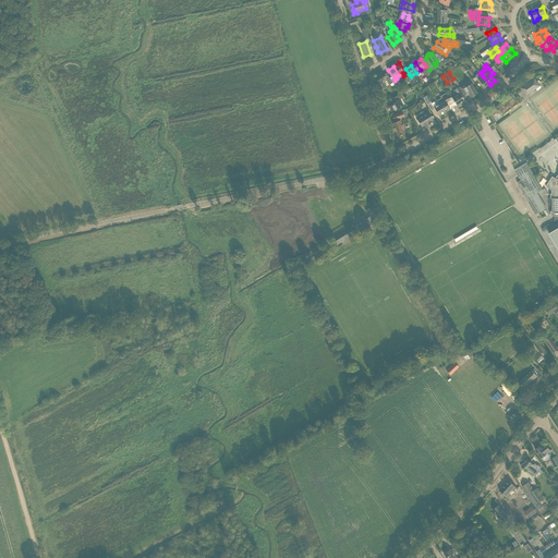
[(480,73),(481,73),(480,72),(475,76),(473,74),(471,76),(474,82),(477,80),(476,80),(477,79),(478,81),(481,84),(485,88),(489,84),(483,76),(480,73)]
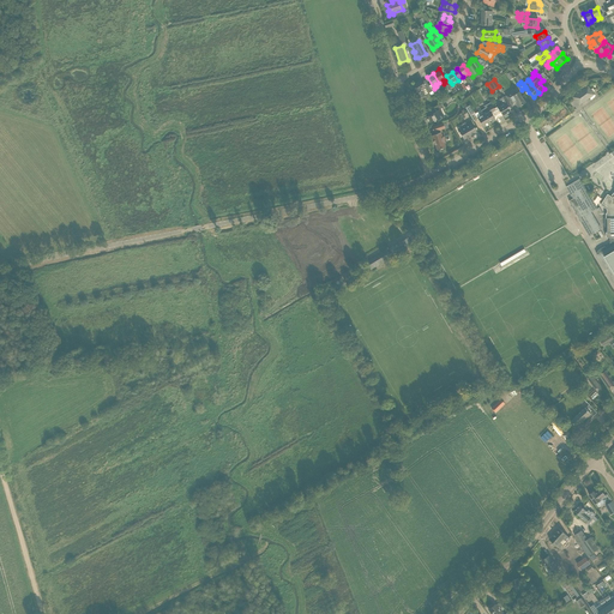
[(413,89),(416,98),(425,96),(422,89),(426,88),(421,80),(415,84),(415,85),(414,85),(414,88),(414,89),(413,89)]
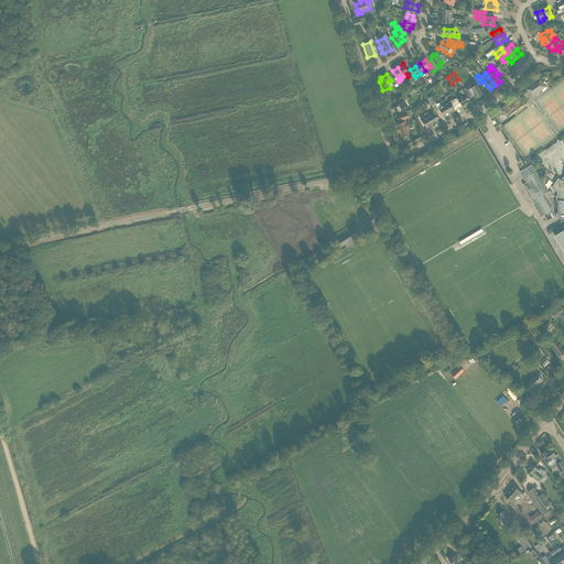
[(527,89),(532,97),(546,87),(540,79),(527,89)]
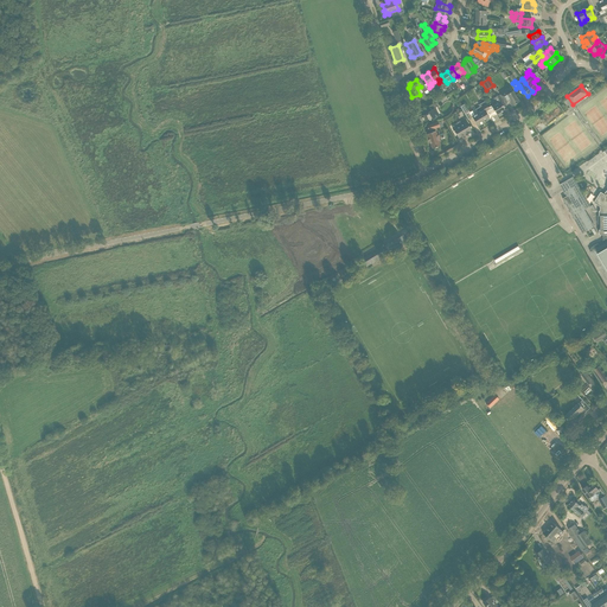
[(519,102),(516,96),(512,90),(505,95),(504,91),(499,95),(505,103),(505,104),(506,106),(506,104),(510,103),(512,106),(519,102)]
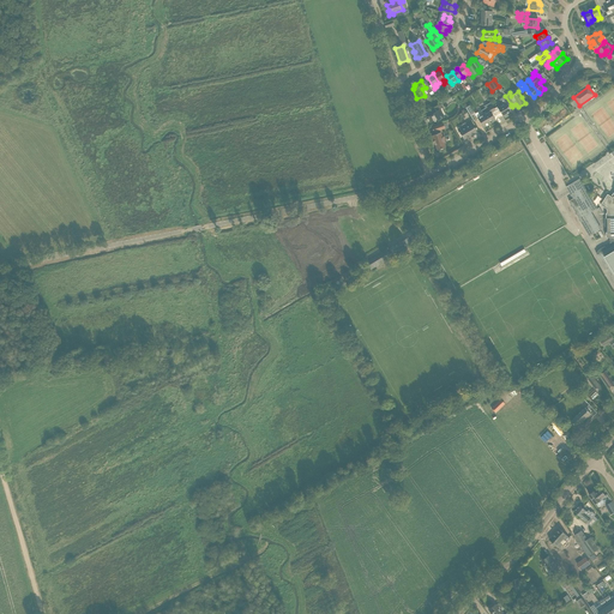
[(511,104),(505,96),(499,100),(503,104),(500,104),(501,106),(498,108),(503,116),(511,112),(507,107),(511,104)]
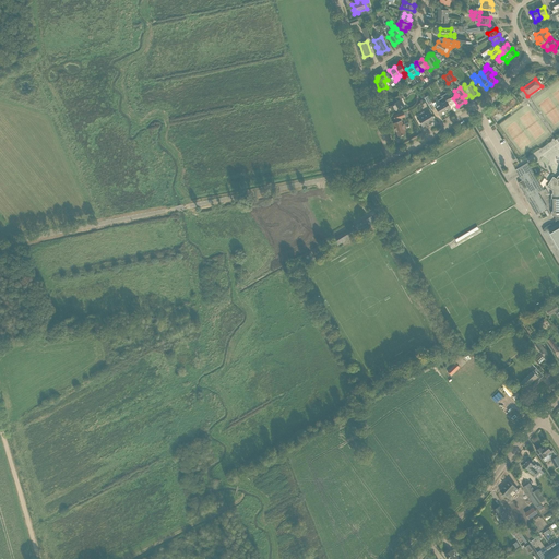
[(443,103),(440,105),(445,114),(451,110),(447,104),(451,100),(447,95),(443,98),(444,100),(442,102),(443,103)]
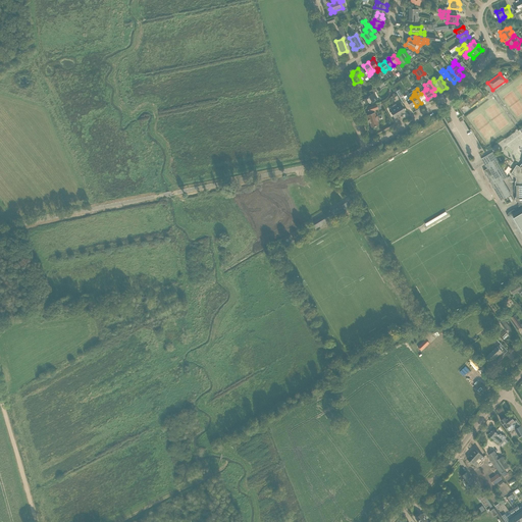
[(366,98),(362,100),(363,105),(368,104),(368,103),(369,104),(370,104),(370,103),(371,102),(372,103),(377,99),(377,98),(379,97),(377,95),(377,94),(376,91),(368,97),(366,99),(366,98)]
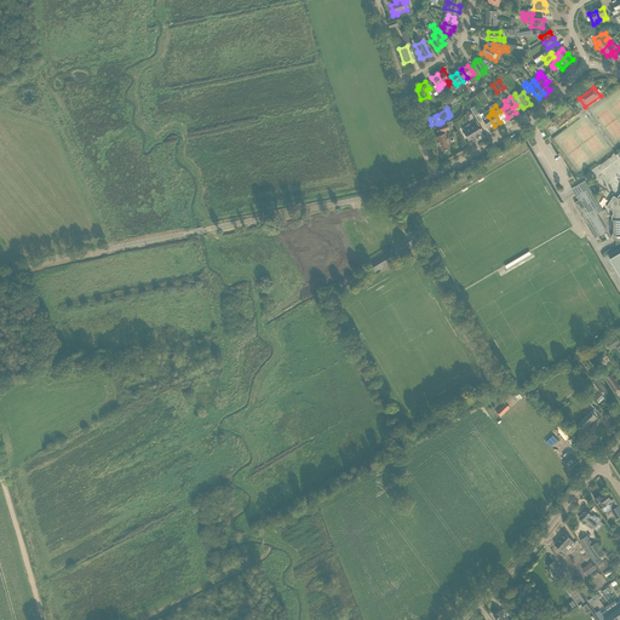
[(494,126),(488,116),(484,118),(482,114),(480,115),(488,130),(494,126)]
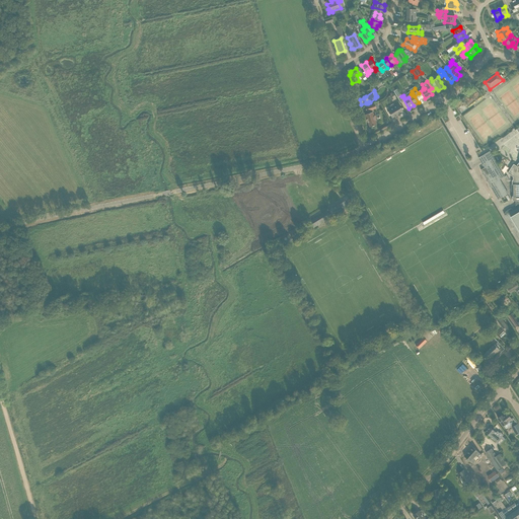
[(393,103),(391,104),(397,115),(402,112),(397,103),(394,105),(393,103)]
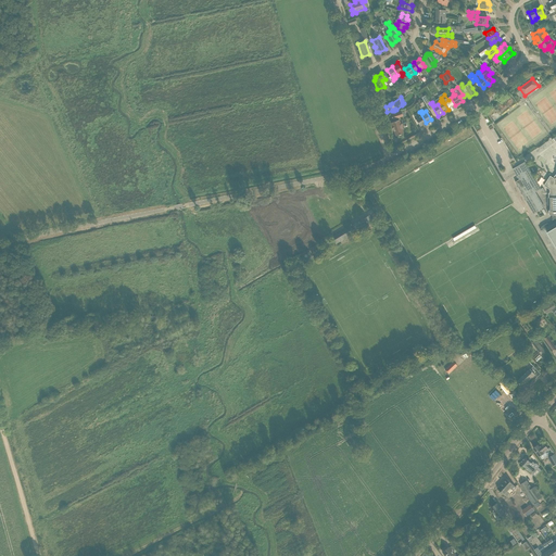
[(391,123),(395,136),(403,134),(402,129),(403,128),(402,124),(400,124),(399,119),(397,121),(397,118),(403,116),(401,112),(391,115),(392,119),(393,119),(394,122),(391,123)]
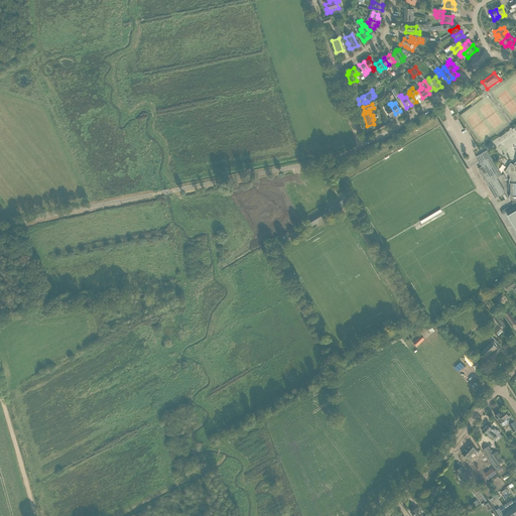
[(395,114),(389,104),(387,105),(388,107),(385,110),(389,117),(395,114)]
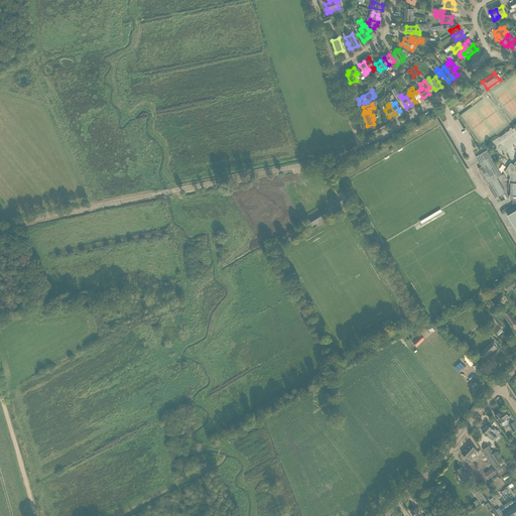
[(505,192),(497,178),(502,175),(487,150),(476,157),(479,162),(480,161),(481,163),(480,163),(482,166),(478,168),(483,176),(495,199),(505,192)]
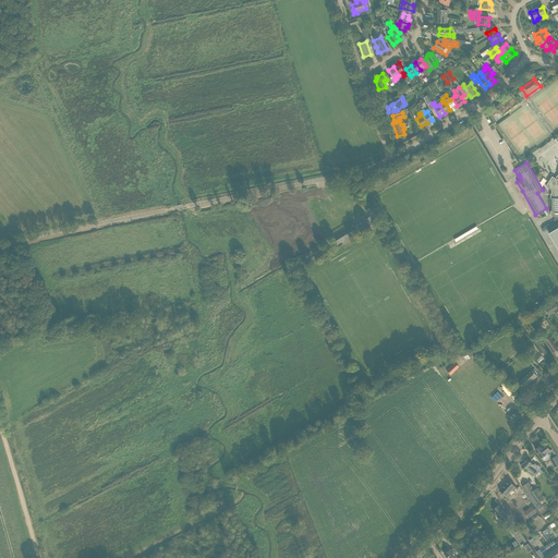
[(544,229),(542,230),(543,232),(545,237),(546,235),(557,256),(557,178),(557,180),(555,179),(553,177),(546,186),(550,190),(552,190),(552,194),(550,194),(550,198),(552,198),(552,205),(552,211),(550,211),(550,216),(557,216),(557,220),(550,225),(549,225),(546,226),(543,228),(544,229)]
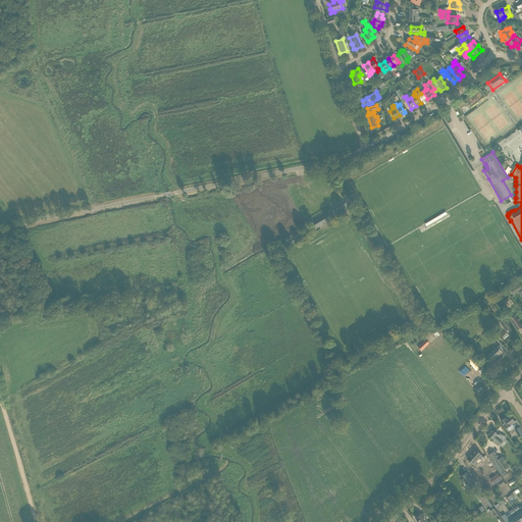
[(343,204),(330,211),(334,217),(349,208),(350,207),(347,202),(343,204)]
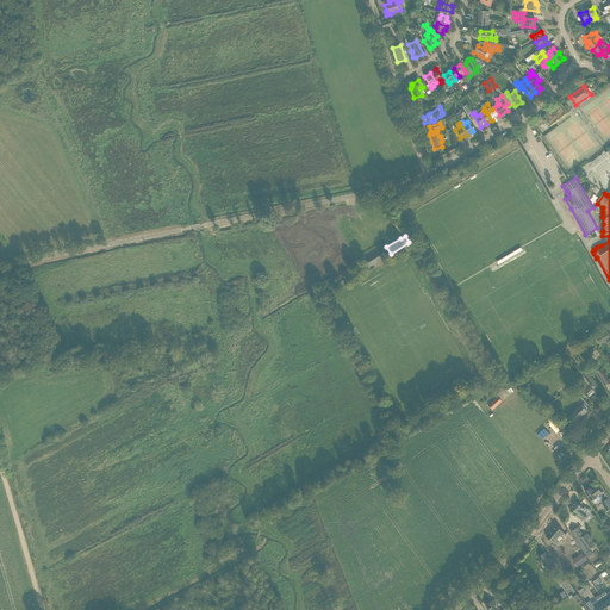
[(373,265),(387,255),(384,249),(363,261),(367,267),(368,267),(373,265)]
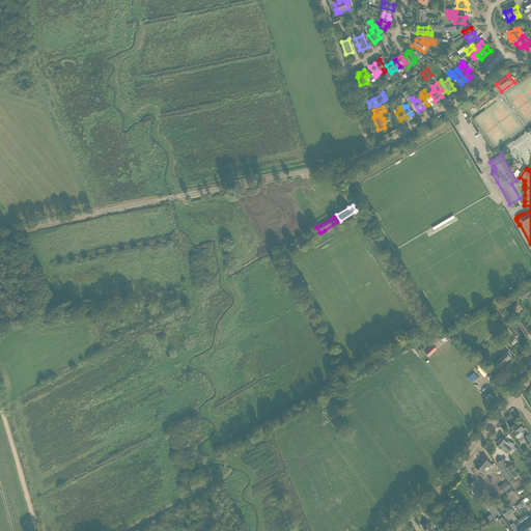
[(518,292),(522,300),(529,295),(525,287),(518,292)]
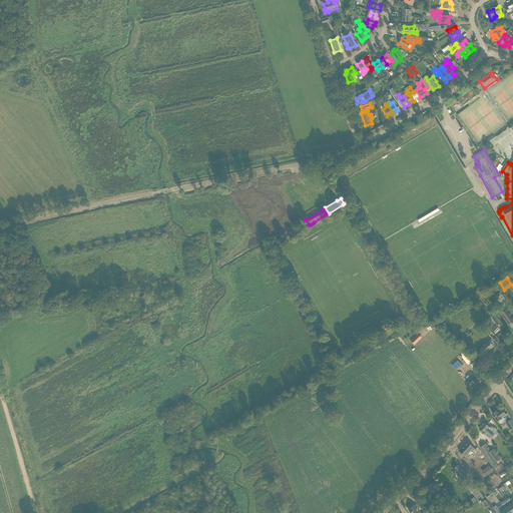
[(512,322),(512,321),(510,317),(509,318),(505,311),(501,314),(509,325),(512,322)]
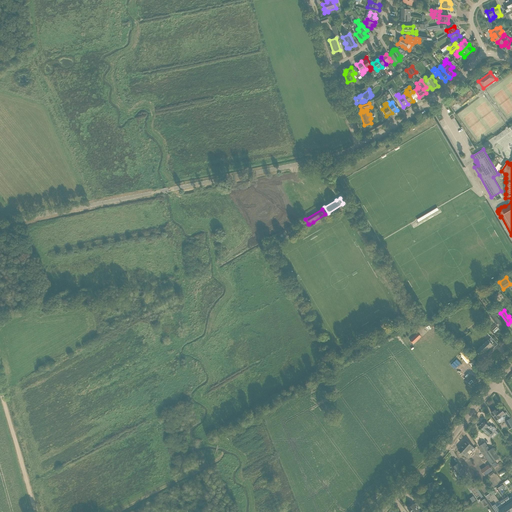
[(500,322),(497,317),(494,313),(490,316),(497,325),(500,322)]
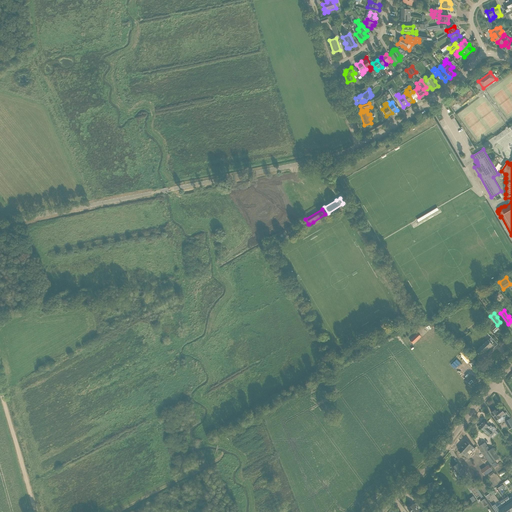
[(417,333),(409,340),(413,344),(420,337),(417,333)]
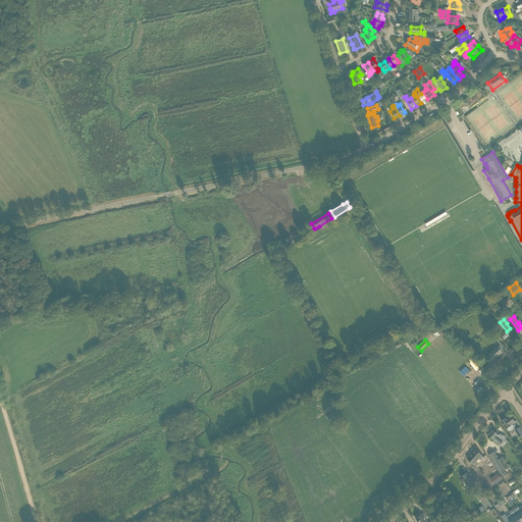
[(485,358),(487,359),(490,363),(494,359),(497,361),(508,351),(501,344),(498,347),(485,358)]
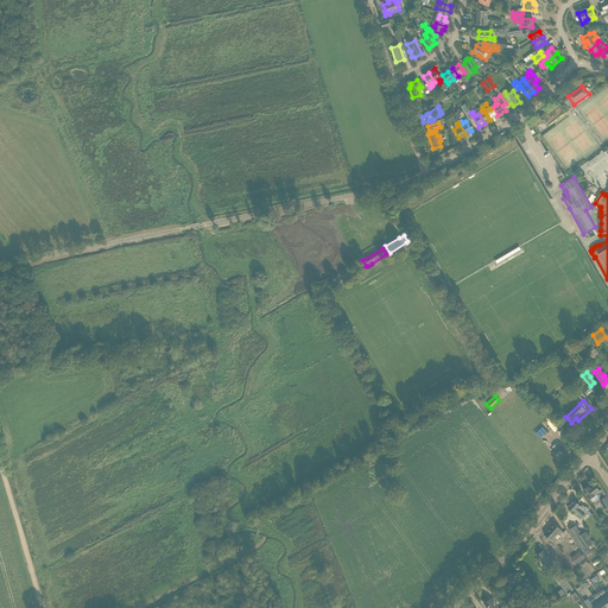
[(590,499),(593,502),(599,498),(605,508),(607,506),(607,498),(607,496),(606,496),(603,494),(605,494),(601,489),(599,491),(594,485),(589,488),(588,487),(583,491),(590,499)]
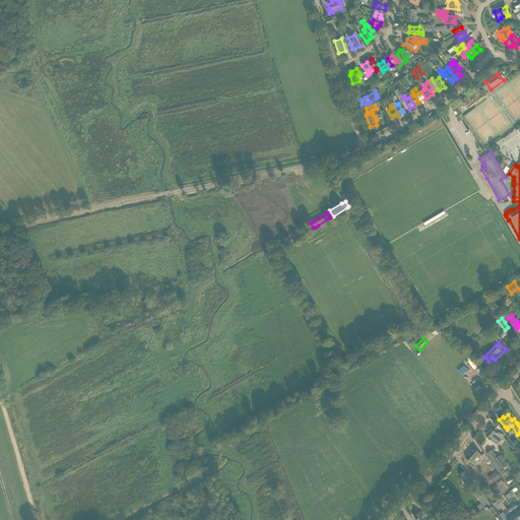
[(491,428),(486,433),(492,438),(492,439),(494,440),(495,440),(498,443),(505,436),(502,433),(501,434),(499,432),(497,434),(491,428)]
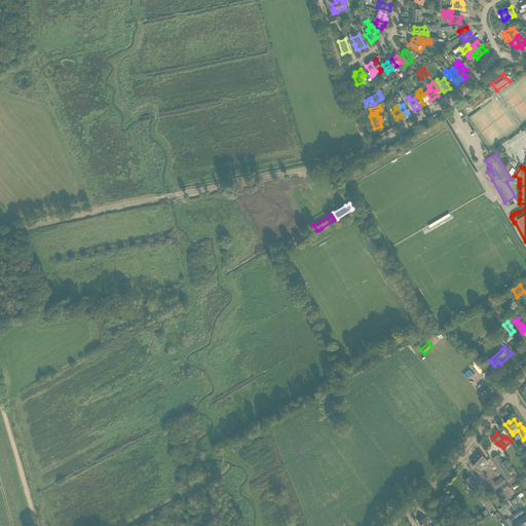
[(480,464),(483,462),(485,464),(488,461),(485,459),(479,453),(471,462),(477,467),(479,470),(482,466),(480,464)]
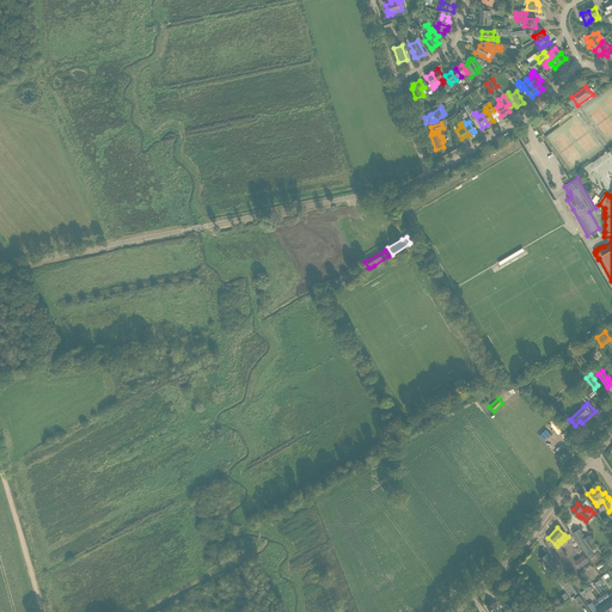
[(573,533),(586,555),(595,548),(588,536),(585,538),(580,528),(573,533)]
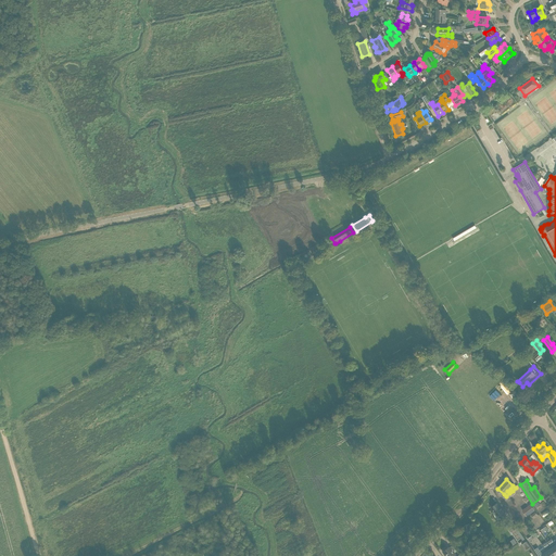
[(493,510),(494,510),(497,515),(498,515),(503,520),(506,517),(503,512),(501,508),(497,504),(492,507),(493,509),(493,510)]
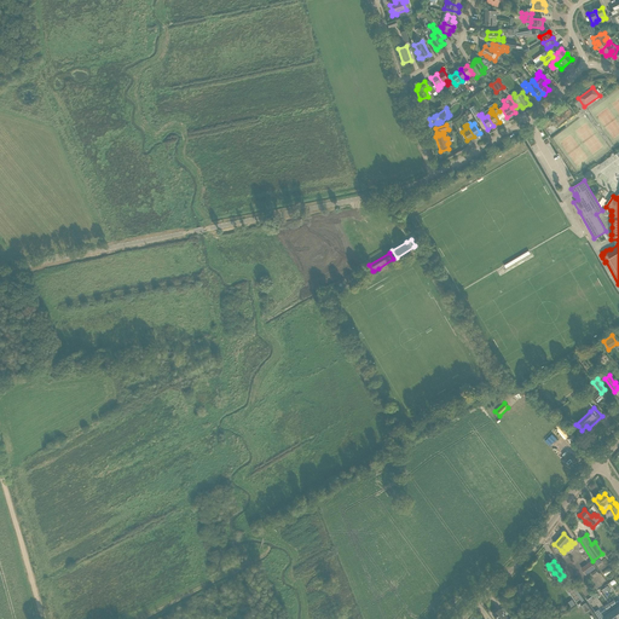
[(582,568),(585,574),(595,568),(590,562),(582,568)]
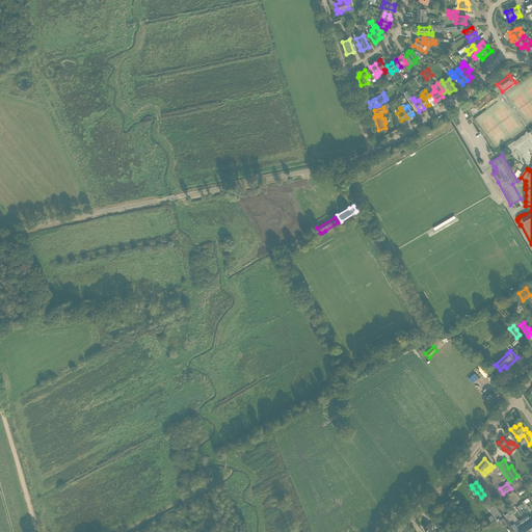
[(447,512),(450,516),(457,510),(454,506),(453,507),(448,501),(446,503),(446,502),(441,507),(446,513),(447,512)]
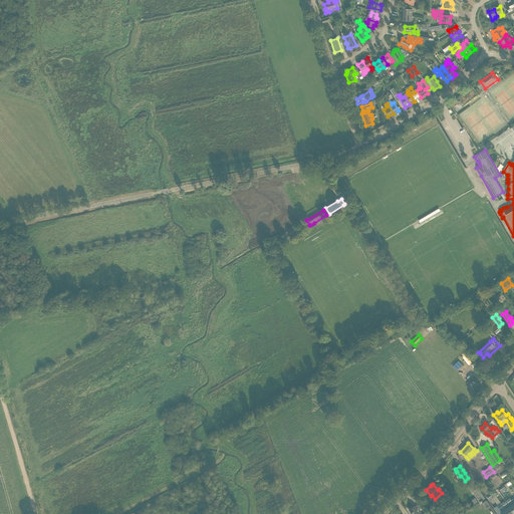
[(513,513),(508,505),(504,508),(508,513),(513,513)]
